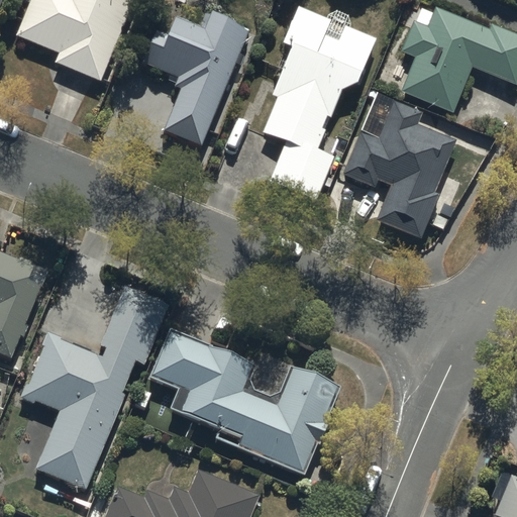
[(27,0),(14,34),(57,52),(52,61),(101,81),(135,0),(27,0)]
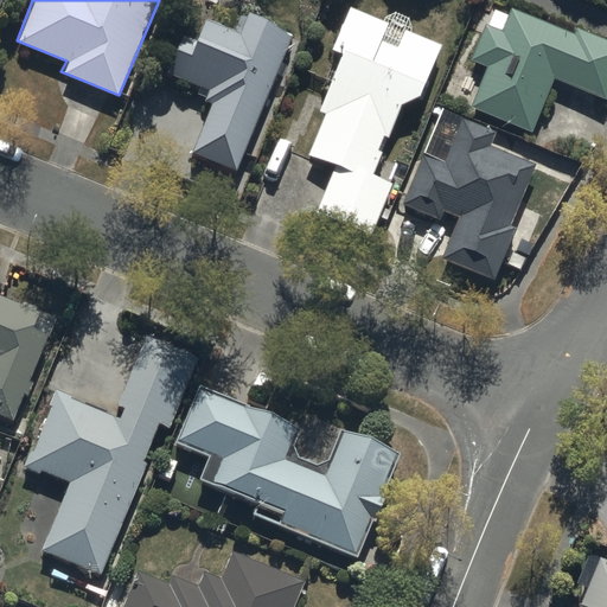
[(326,114),(306,158),(334,167),(317,211),(368,235),(393,183),(374,174),(398,103),(417,95),(421,83),(425,81),(441,43),(349,6),(330,49),(343,53),(318,110),(326,114)]
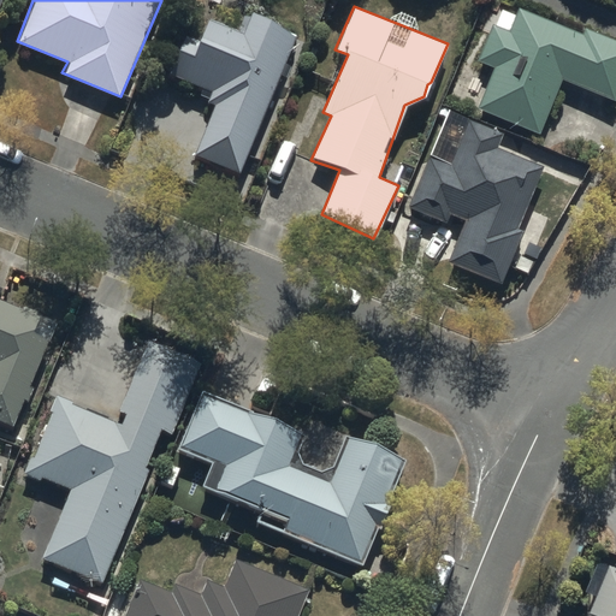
[(493,67),(475,106),(539,134),(563,77),(615,98),(615,37),(585,25),(581,33),(519,7),(510,31),(492,24),(475,60),(493,67)]
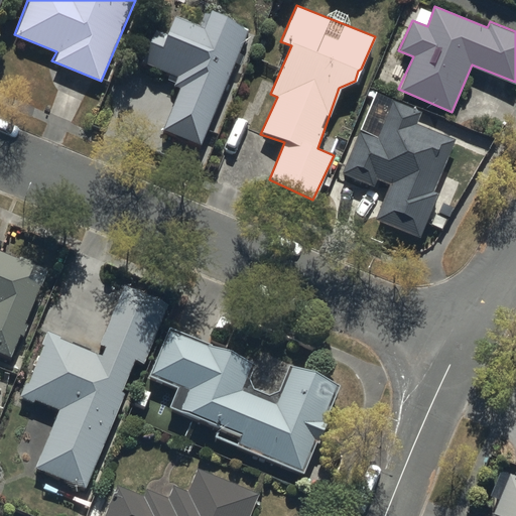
[(179,88),(162,126),(202,143),(248,30),(208,9),(201,25),(175,14),(166,32),(155,28),(141,62),(176,75),(172,85),(179,88)]
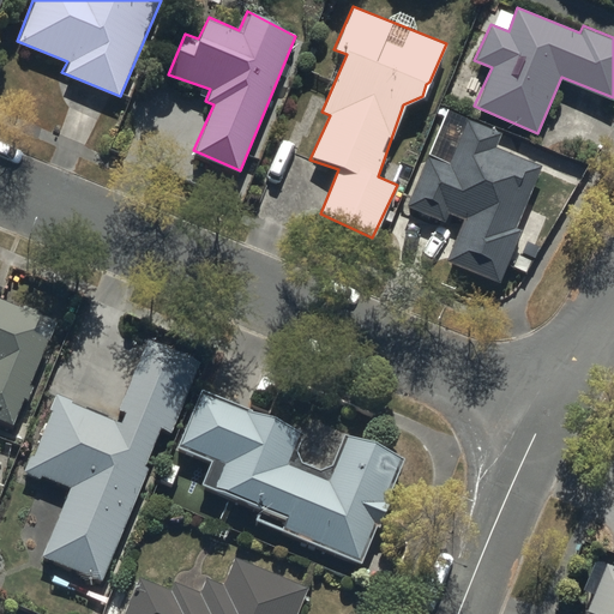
[(428,156),(407,206),(445,222),(447,214),(463,220),(446,260),(500,282),(522,230),(516,228),(543,166),(497,148),(504,133),(467,119),(450,163),(428,156)]
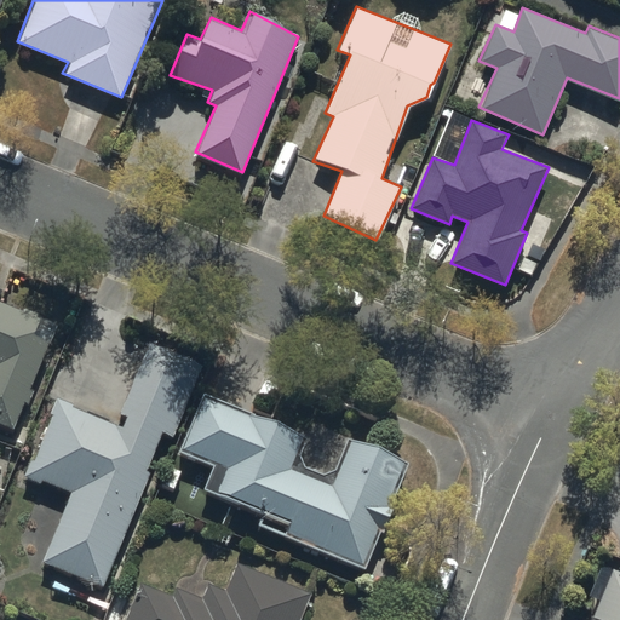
[(0,302),(0,420),(13,428),(55,325),(0,302)]
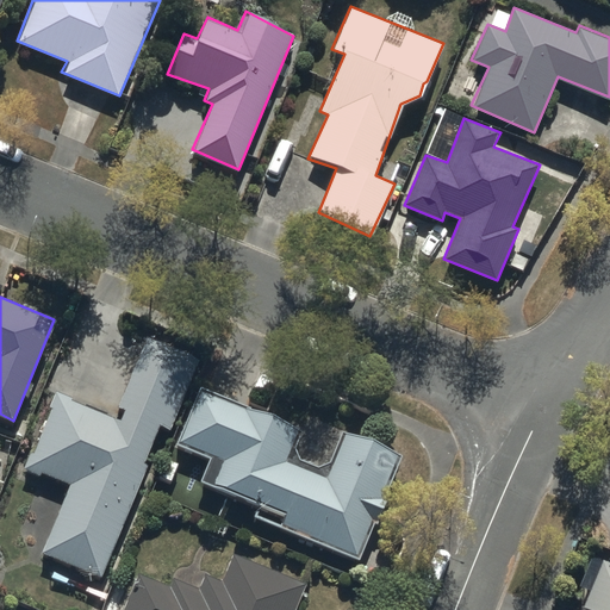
[(69,484),(37,549),(103,578),(148,466),(142,461),(155,419),(173,428),(201,358),(148,336),(119,417),(56,390),(24,466),(69,484)]
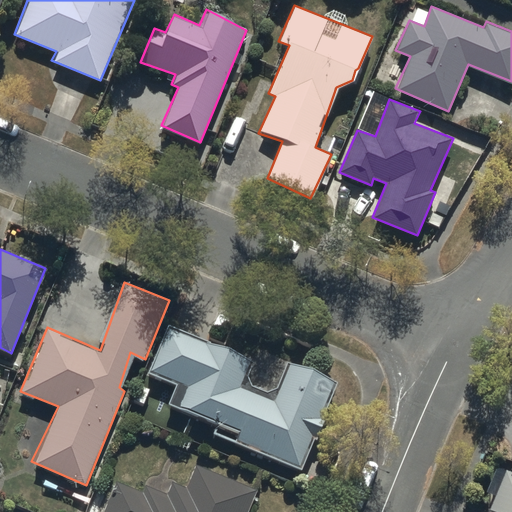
[(169,324),(147,371),(177,380),(169,402),(215,421),(213,433),(301,469),(337,382),(287,361),(278,388),(268,391),(252,386),(247,375),(252,362),(169,324)]
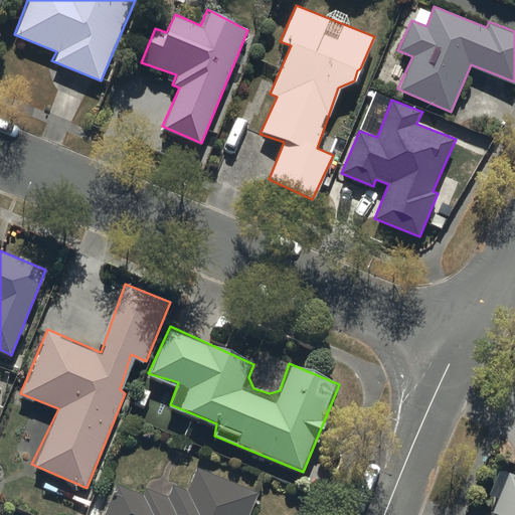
[(115,485),(102,514),(248,514),(258,494),(194,467),(189,490),(173,484),(170,497),(146,486),(143,494),(115,485)]
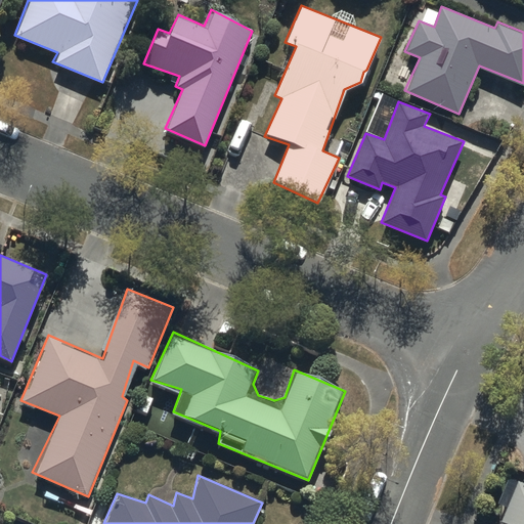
[(523,523),(523,481),(511,476),(501,500),(509,504),(503,520),(499,523),(523,523)]
